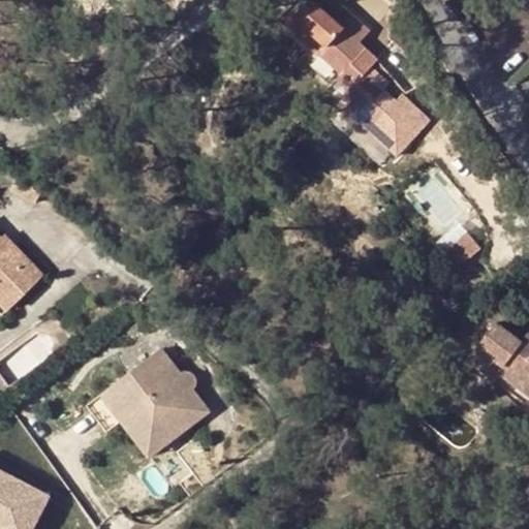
[(347,87),(371,61),(376,56),(362,42),(371,31),(337,0),(308,0),(301,9),(296,16),(320,39),(311,49),(304,57),(332,84),(338,78),(347,87)]
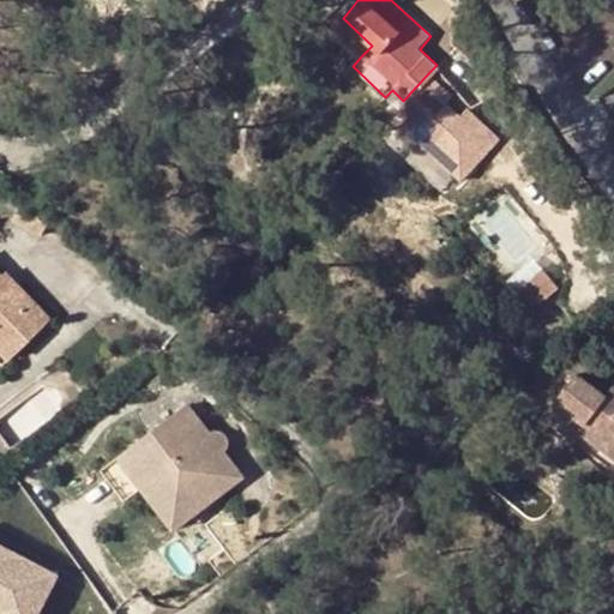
[(341,1),(321,22),(331,30),(343,18),(349,11),(341,1)]
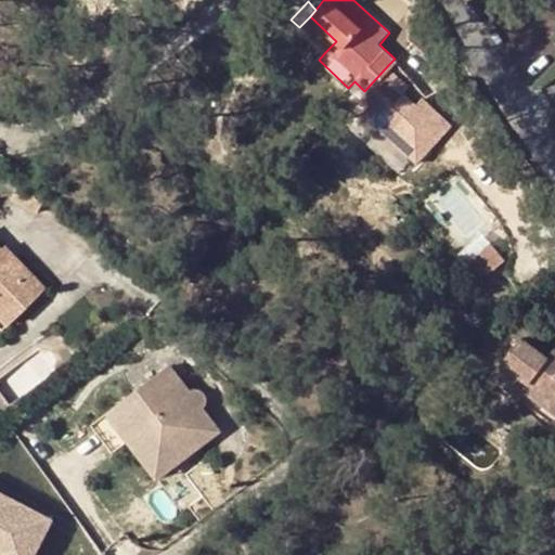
[(336,41),(310,16),(299,27),(326,51),(336,41)]
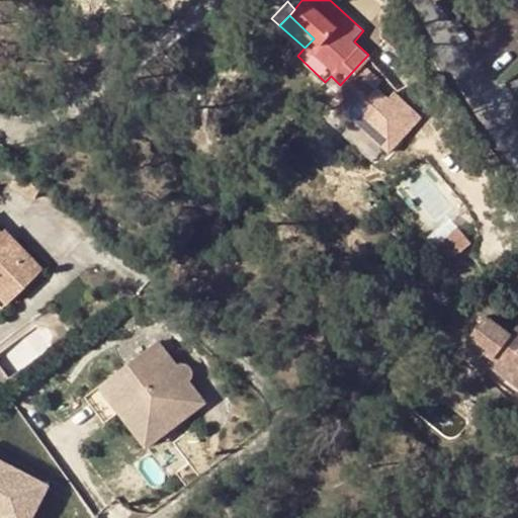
[(328,98),(357,126),(389,94),(377,82),(371,77),(369,66),(363,60),(340,85),(328,98)]
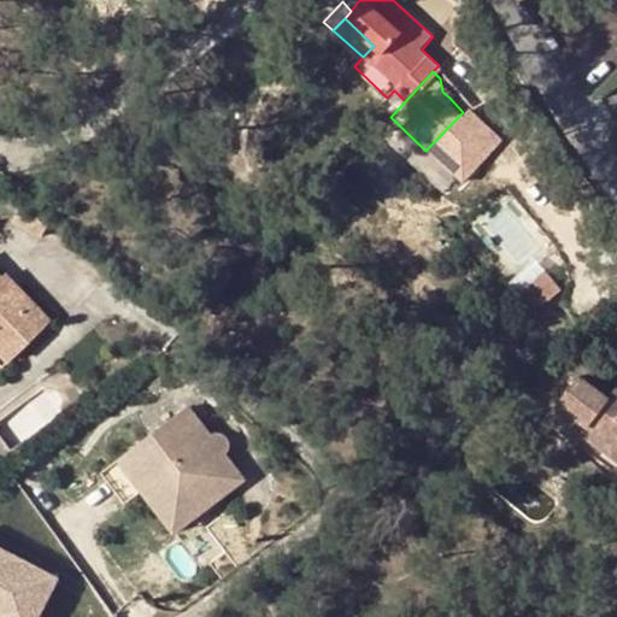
[(454,92),(440,78),(442,92),(450,98),(454,92)]
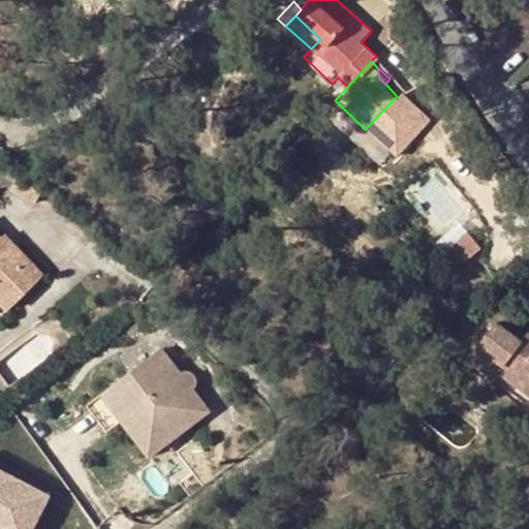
[(324,91),(335,100),(347,87),(338,78),(332,84),(324,91)]
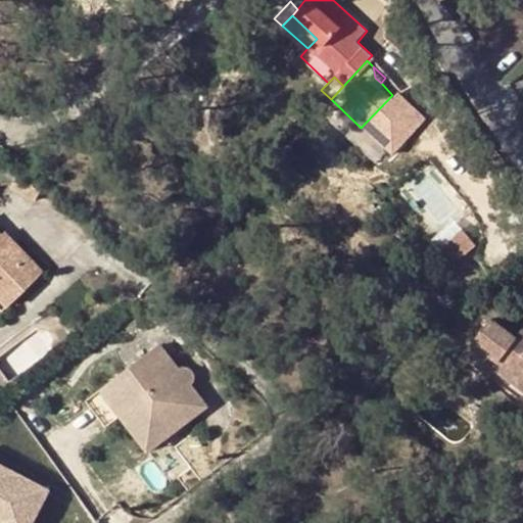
[(3,233),(1,236),(0,236),(0,242),(8,251),(15,245),(3,233)]
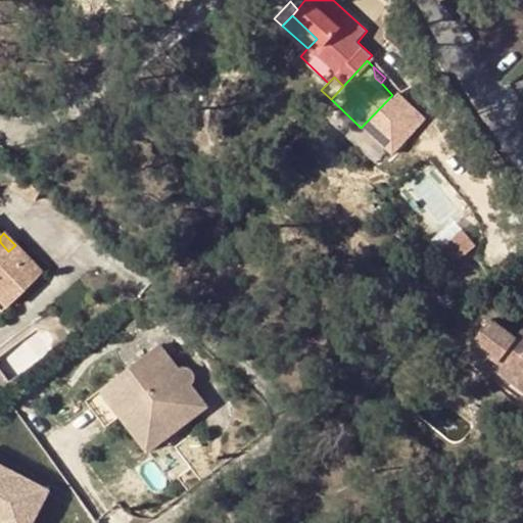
[(0,300),(6,307),(42,272),(15,245),(8,251),(0,242),(0,236),(1,236),(0,235),(0,300)]
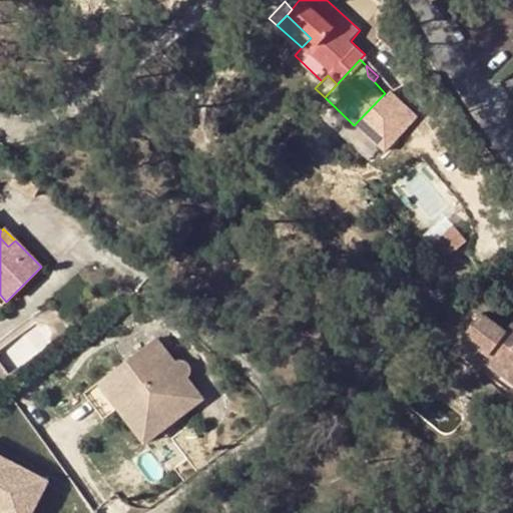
[(455,349),(512,391),(512,322),(507,330),(482,313),(455,349)]
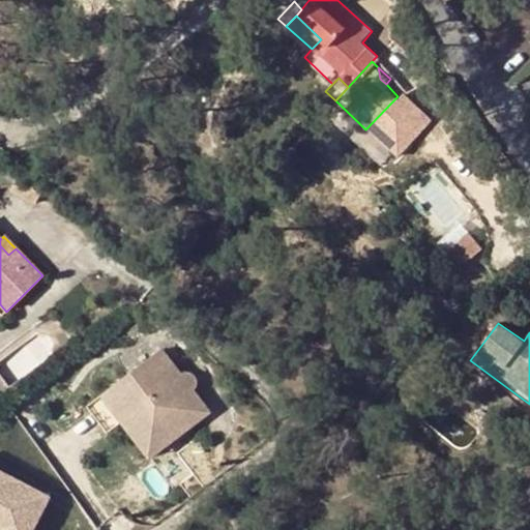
[(115,383),(173,439),(207,411),(159,350),(115,383)]
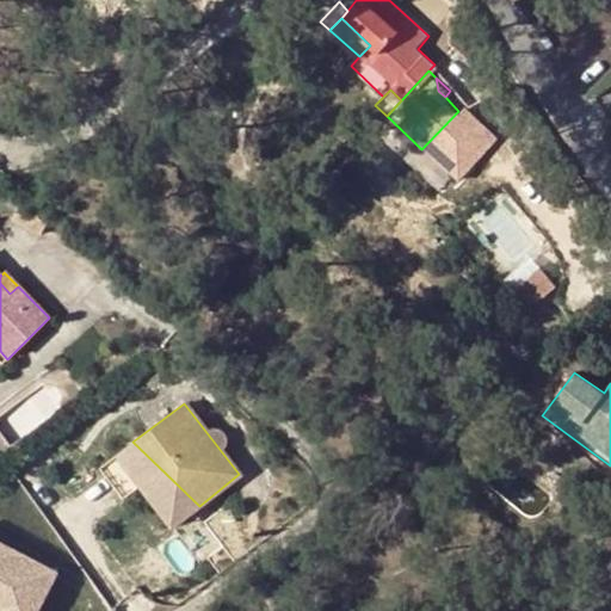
[(12,448),(10,445),(0,431),(0,455),(1,456),(12,448)]
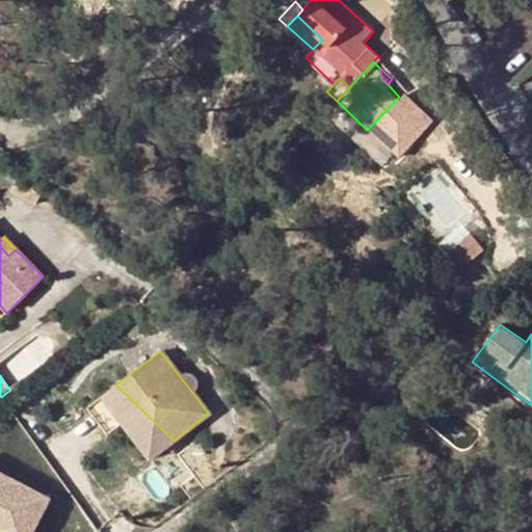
[(174,441),(115,384),(87,406),(107,433),(124,422),(152,456),(174,441)]
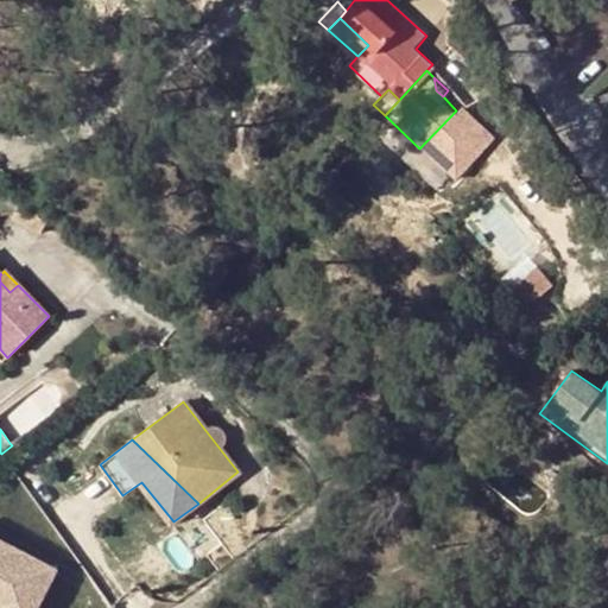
[(0,538),(0,607),(37,607),(58,568),(0,538)]
